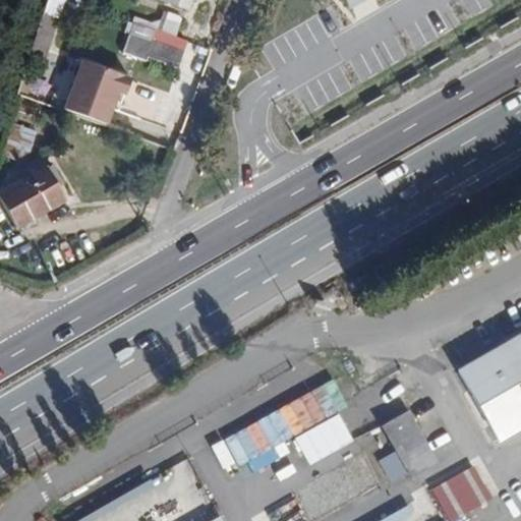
[(50,0),(46,16),(61,20),(66,0),(50,0)]
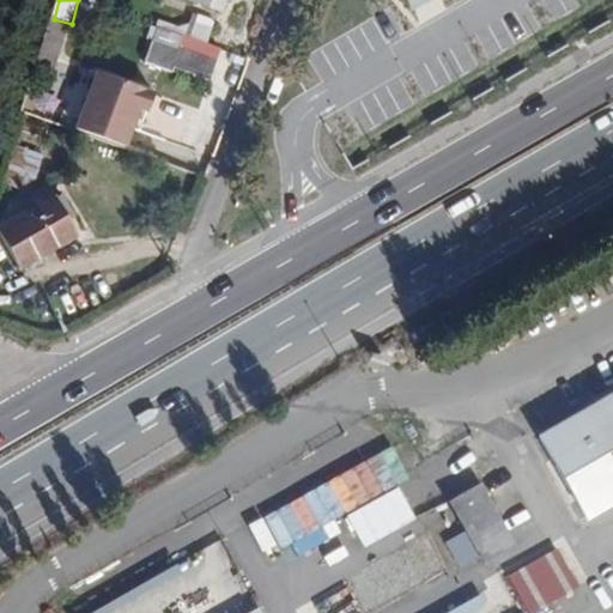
[(225,0),(190,0),(222,11),(225,0)]
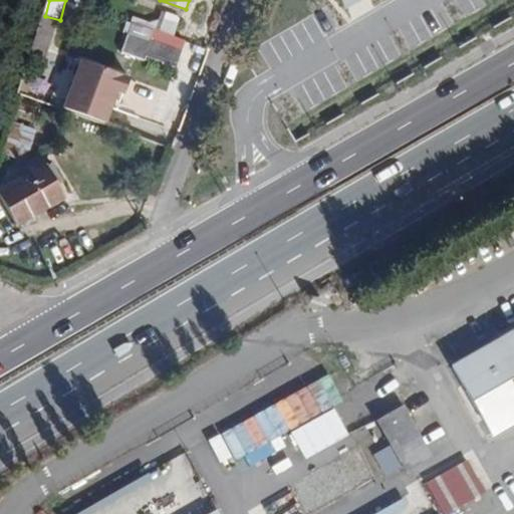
[(151,43),(130,36),(124,51),(145,58),(137,81),(133,80),(123,103),(159,116),(177,66),(175,66),(181,50),(152,40),(151,43)]
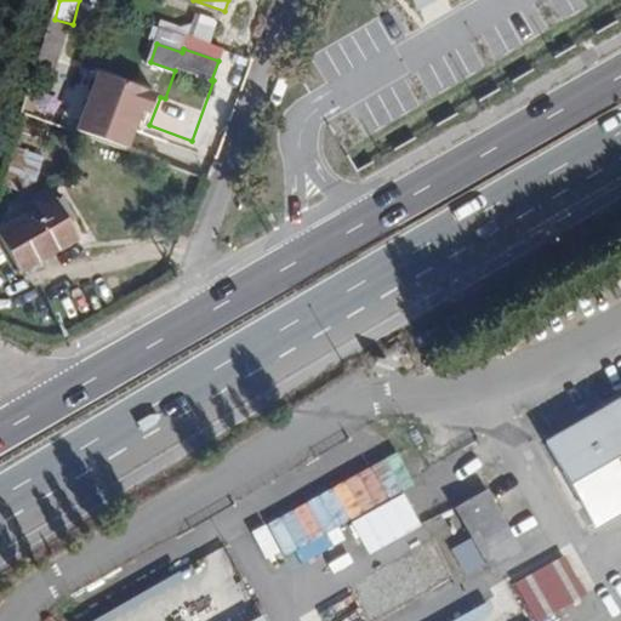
[(100,68),(78,126),(127,144),(141,107),(152,110),(159,91),(100,68)]
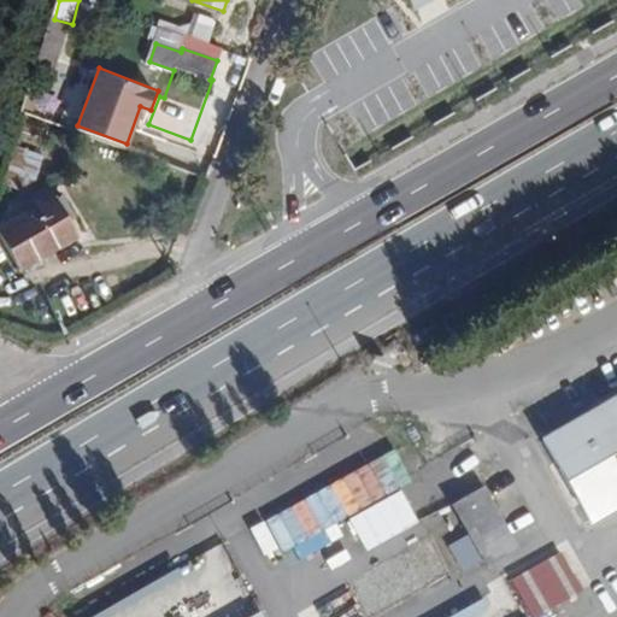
[(77,236),(54,197),(0,227),(0,238),(18,270),(77,236)]
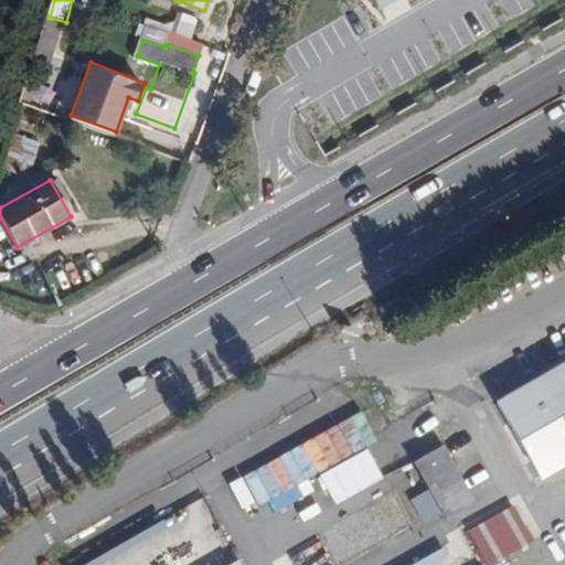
[(564,379),(496,419),(535,488),(564,470),(564,379)]
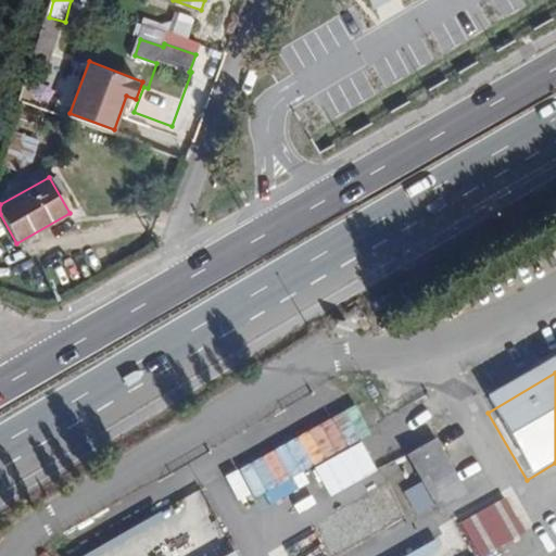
[(459,509),(430,457),(400,475),(430,527),(459,509)]
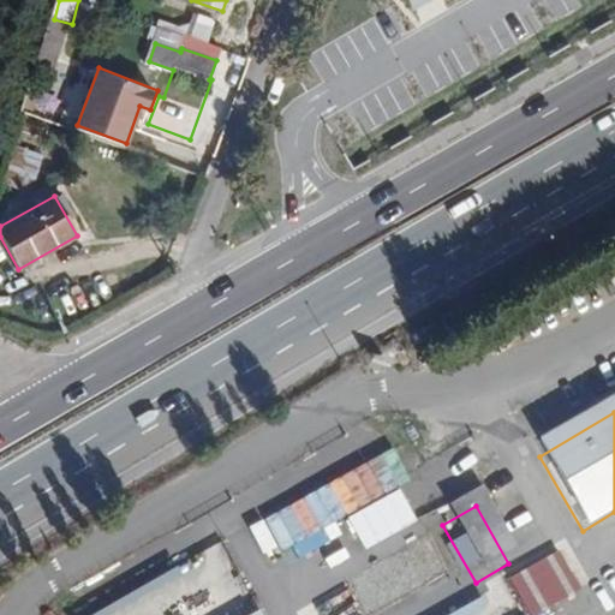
[(562,614),(578,607),(555,571),(496,604),(502,614),(562,614)]
